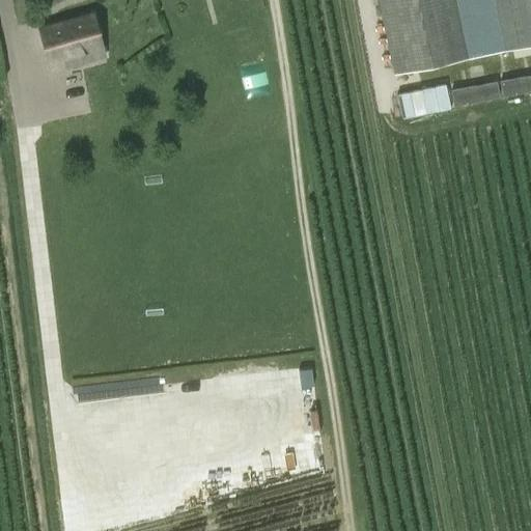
[(455,0),(376,0),(392,73),(468,57),(455,0)]
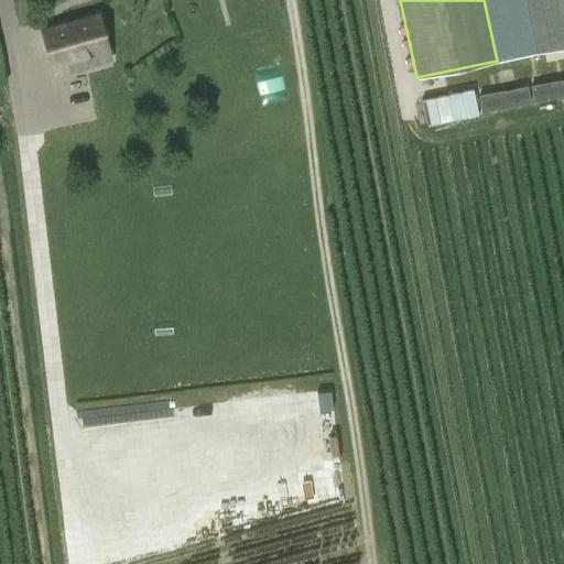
[(563,49),(563,0),(521,0),(532,55),(563,49)]
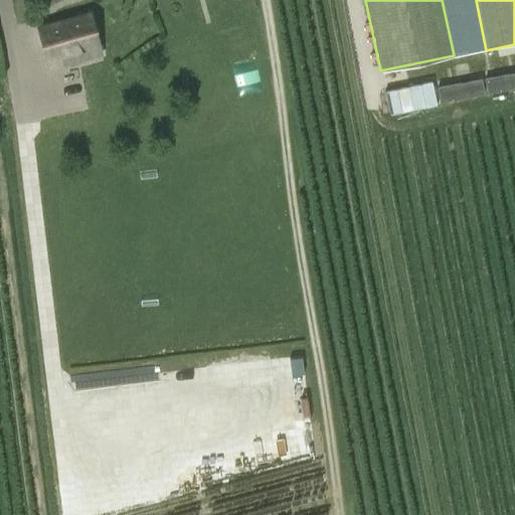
[(48,68),(66,63),(101,54),(90,15),(37,29),(48,68)]
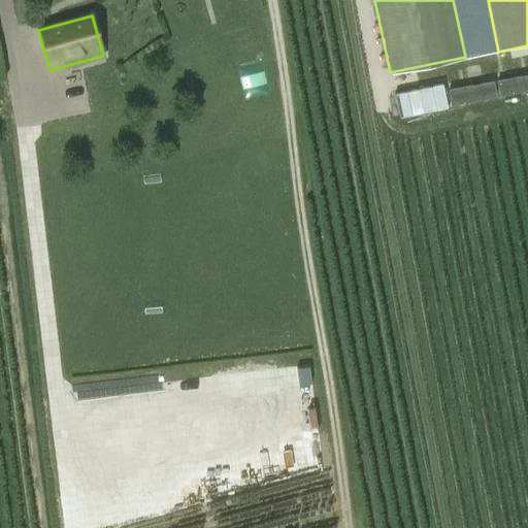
[(527,74),(497,80),(500,95),(527,89),(527,74)]
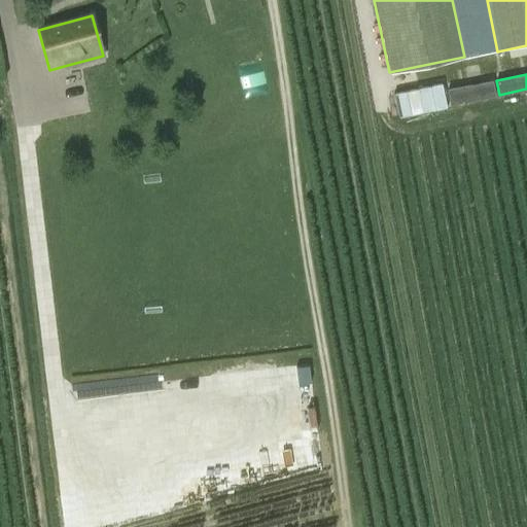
[(492,81),(448,90),(451,104),(495,96),(492,81)]
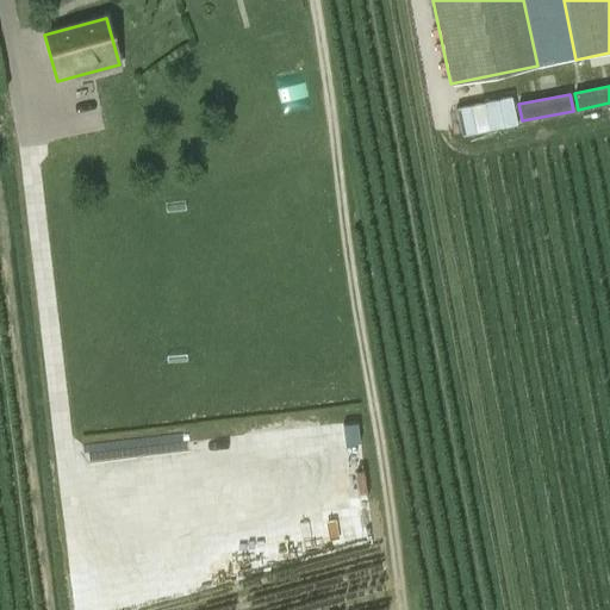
[(512,97),(456,107),(462,136),(517,124),(512,97)]
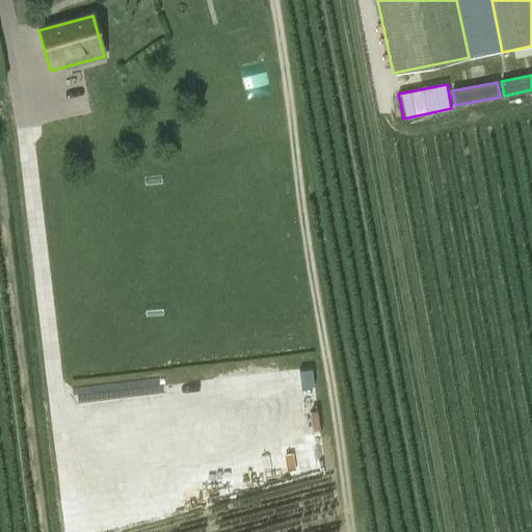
[(314,387),(312,370),(299,371),(300,388),(314,387)]
